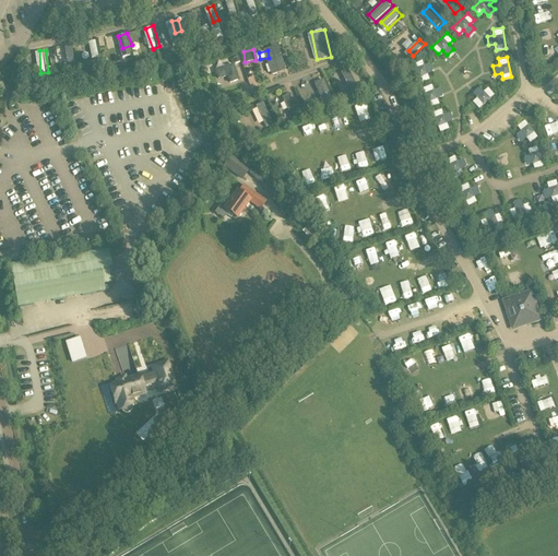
[(420,58),(412,61),(419,81),(428,78),(426,72),(432,69),(429,61),(423,63),(420,58)]
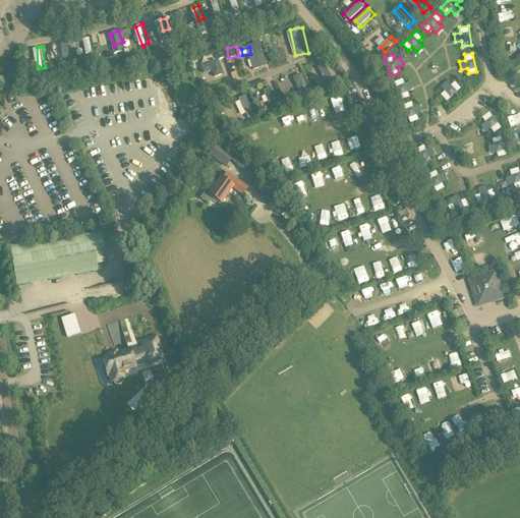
[(401,76),(393,79),(400,98),(408,95),(406,90),(412,88),(409,79),(403,81),(401,76)]
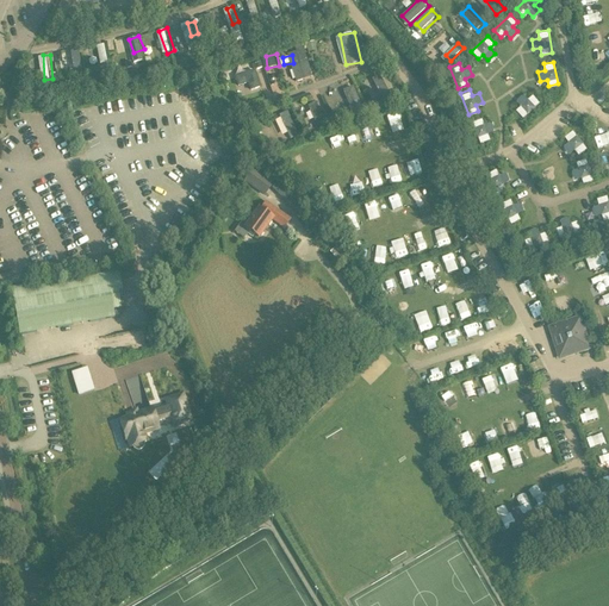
[(516,110),(523,117),(539,100),(532,93),(528,98),(522,92),(515,99),(521,104),(516,110)]
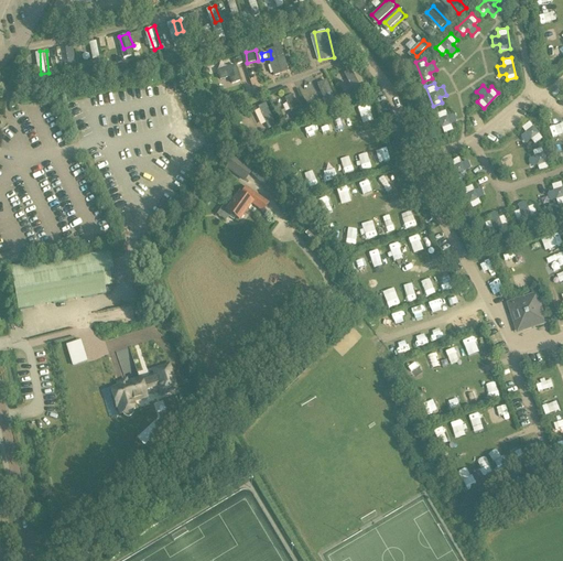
[(444,108),(435,111),(443,131),(452,128),(450,122),(456,120),(453,111),(446,114),(444,108)]
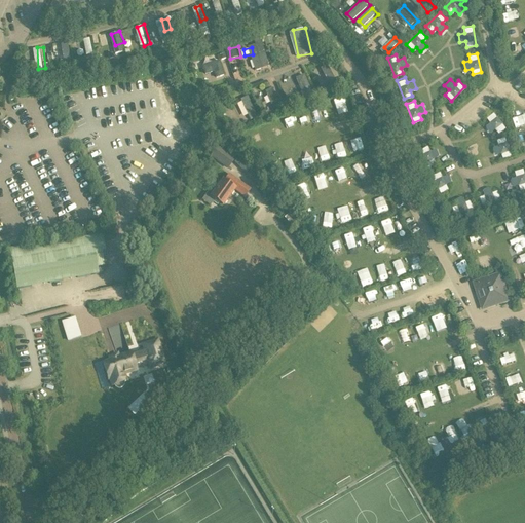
[(498,133),(505,126),(493,111),(486,116),(490,121),(485,125),(490,132),(495,127),(498,133)]
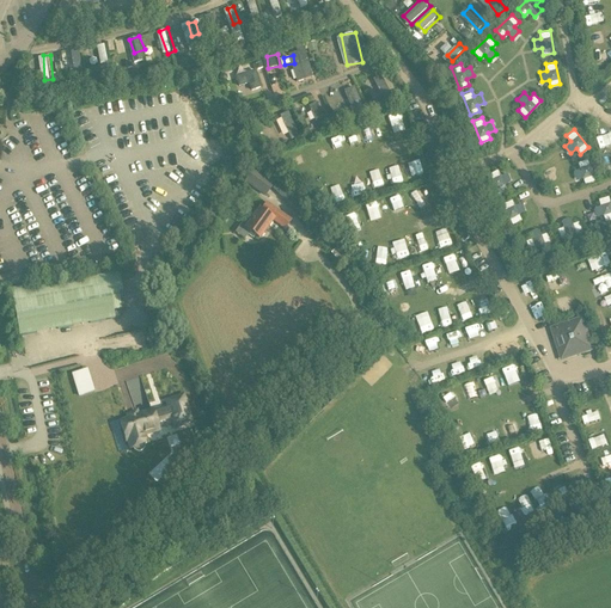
[(585,183),(596,180),(588,158),(579,161),(580,167),(573,170),(576,178),(582,177),(585,183)]
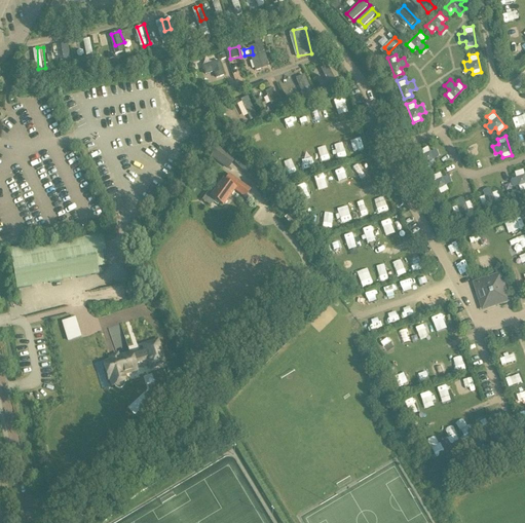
[(427,144),(419,148),(427,166),(436,162),(434,157),(439,154),(436,147),(430,150),(427,144)]
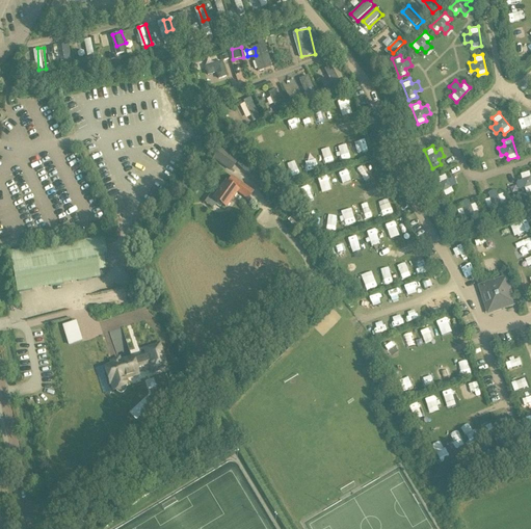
[(230,169),(235,160),(217,148),(211,156),(230,169)]
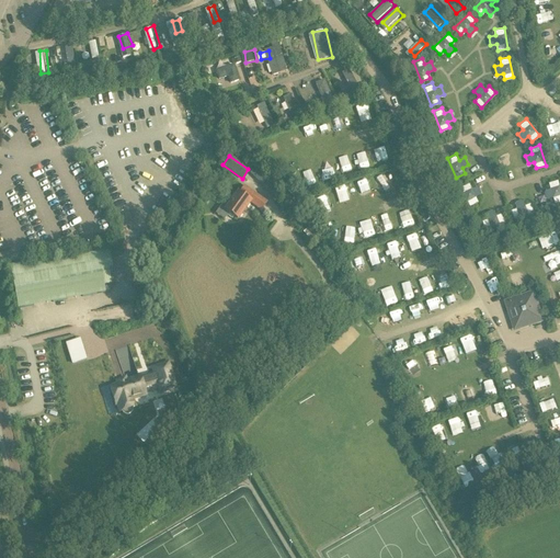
[(555,202),(559,200),(559,186),(558,179),(549,181),(550,188),(544,189),(547,197),(552,195),(555,202)]
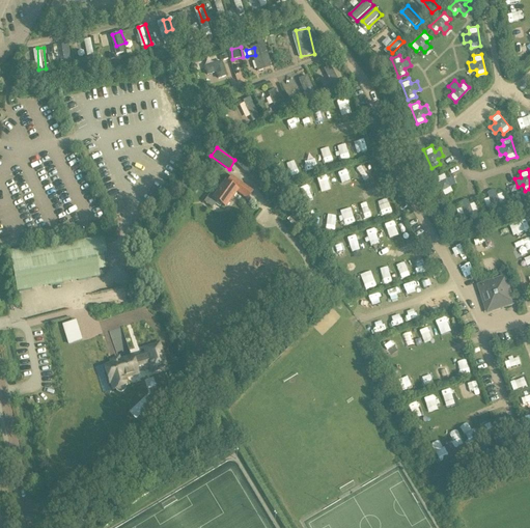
[(444,171),(436,175),(444,194),(452,190),(449,185),(455,183),(452,174),(447,177),(444,171)]
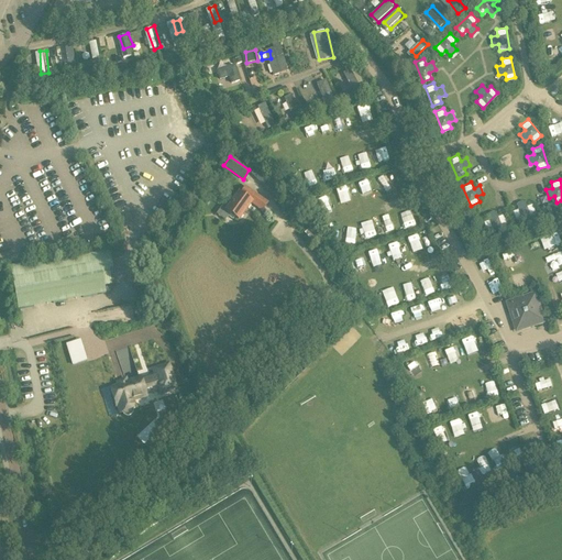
[(267,200),(245,184),(239,191),(231,202),(224,198),(215,211),(223,218),(228,212),(237,219),(250,200),(261,209),(267,200)]
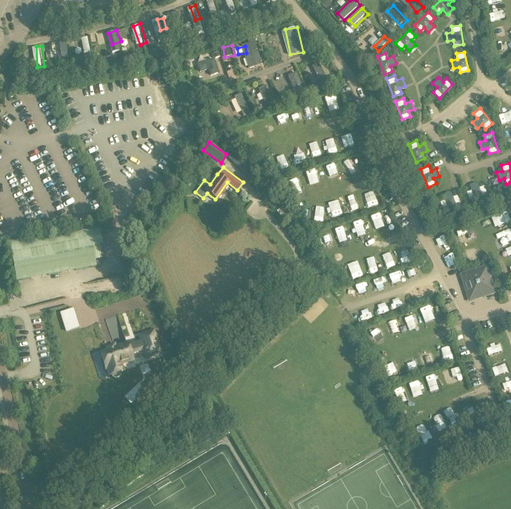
[(465,190),(468,199),(487,192),(484,184),(479,186),(477,180),(469,183),(471,188),(465,190)]
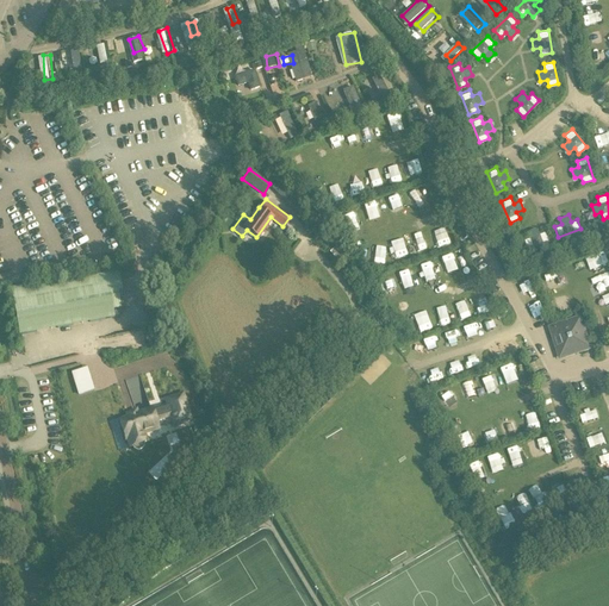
[(523,238),(527,248),(550,239),(546,230),(540,232),(536,225),(528,229),(530,236),(523,238)]
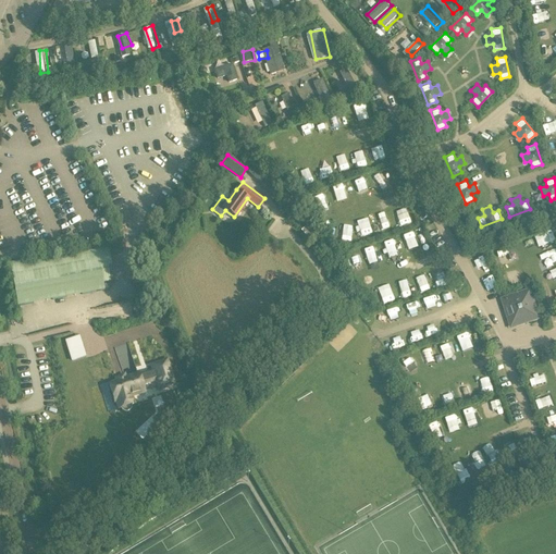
[(509,328),(541,318),(530,286),(498,296),(509,328)]
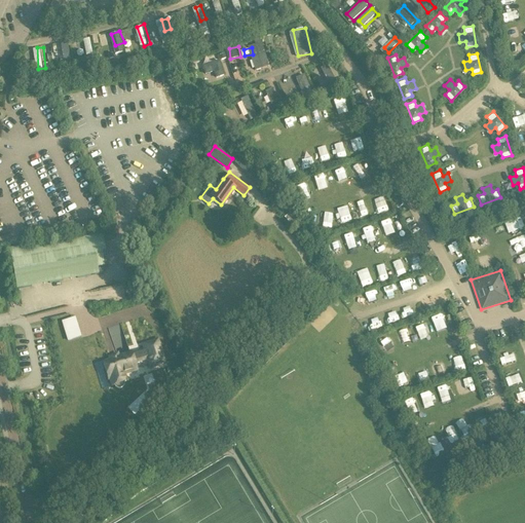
[(419,285),(429,285),(429,275),(419,275),(419,285)]
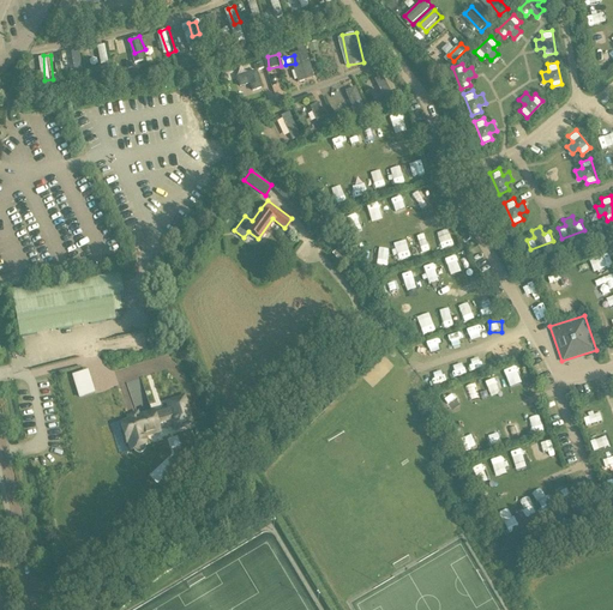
[(434,340),(424,344),(428,357),(439,352),(434,340)]
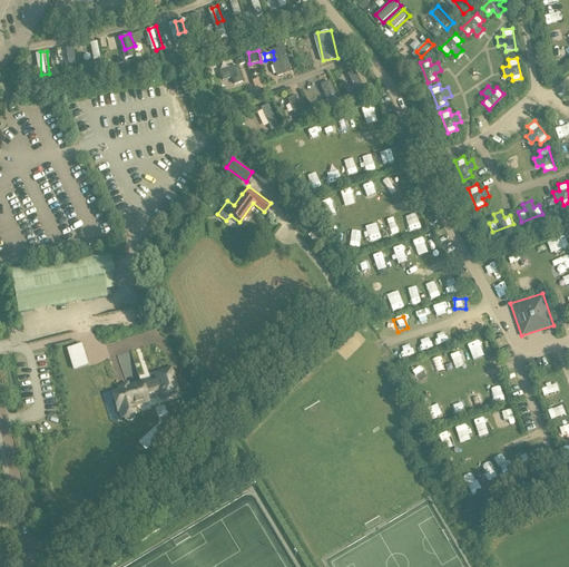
[(137,378),(107,388),(113,403),(114,402),(116,410),(131,406),(129,398),(143,393),(139,385),(154,381),(158,392),(173,388),(167,369),(164,369),(163,367),(159,365),(156,367),(154,369),(154,372),(151,373),(153,374),(137,379),(137,378)]
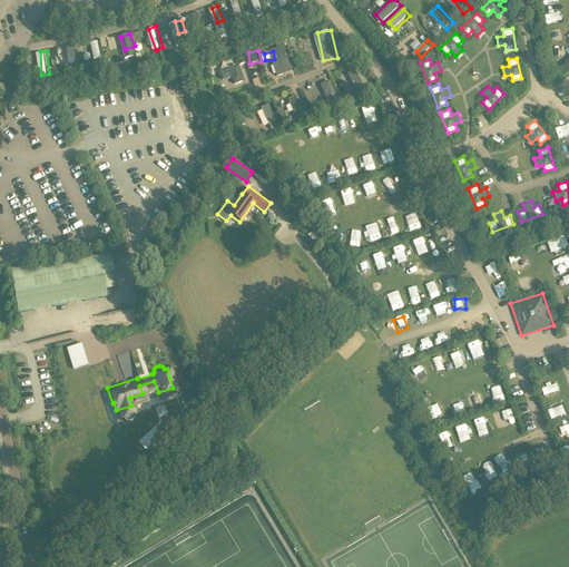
[(494,387),(486,397),(491,401),(500,391),(494,387)]
